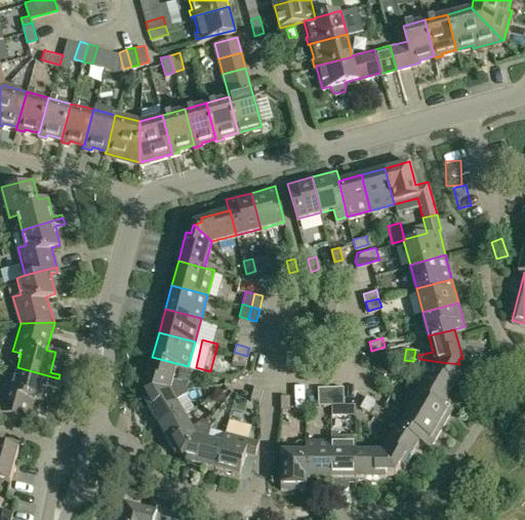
[(244,364),(247,356),(234,352),(232,361),(244,364)]
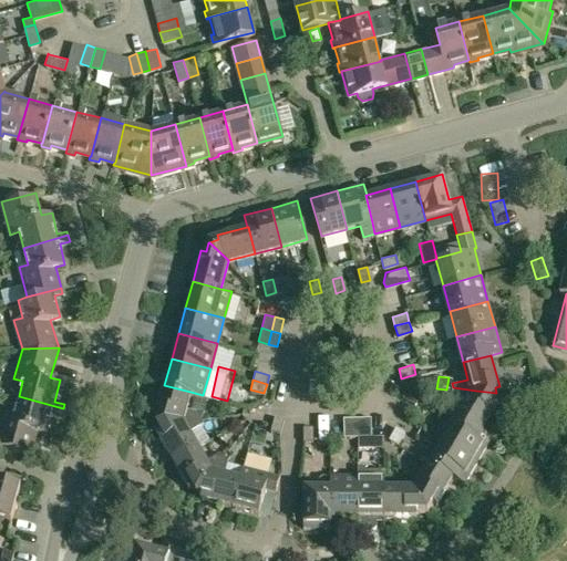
[(158,418),(157,423),(202,416),(203,412),(186,407),(191,392),(164,385),(155,417),(158,418)]
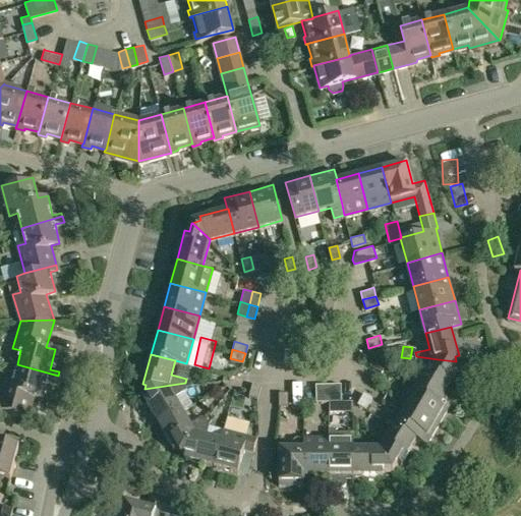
[(373,356),(369,364),(381,371),(386,363),(373,356)]
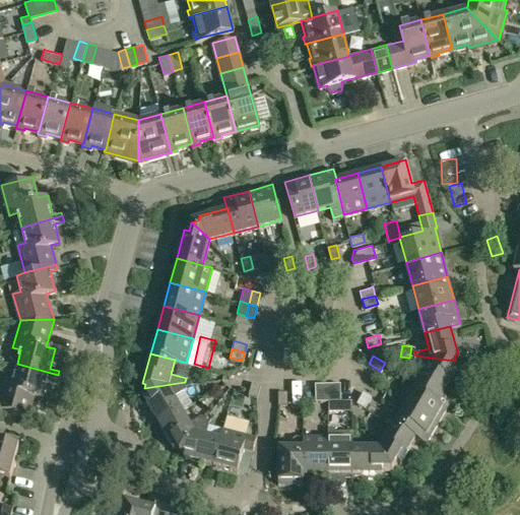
[(411,378),(418,382),(441,395),(442,394),(456,369),(453,367),(456,362),(455,361),(437,359),(415,356),(415,357),(413,362),(419,365),(411,378)]
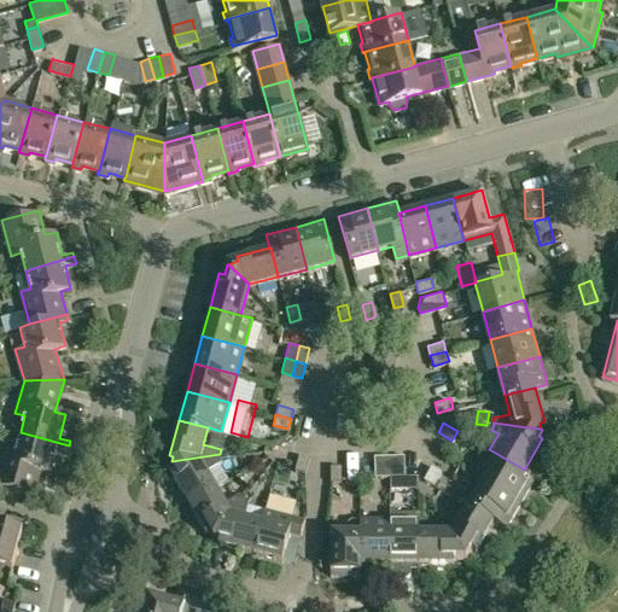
[(0,466),(0,483),(34,493),(40,468),(51,472),(57,448),(68,452),(69,446),(21,432),(16,450),(5,448),(0,466)]
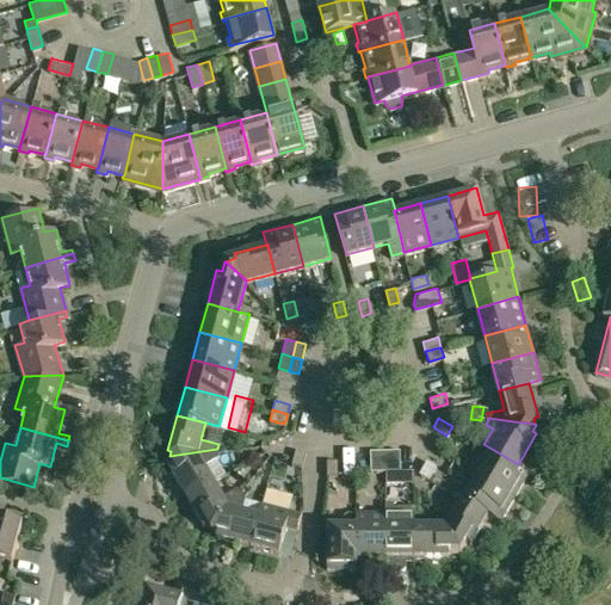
[(302,464),(306,450),(296,448),(291,462),(302,464)]
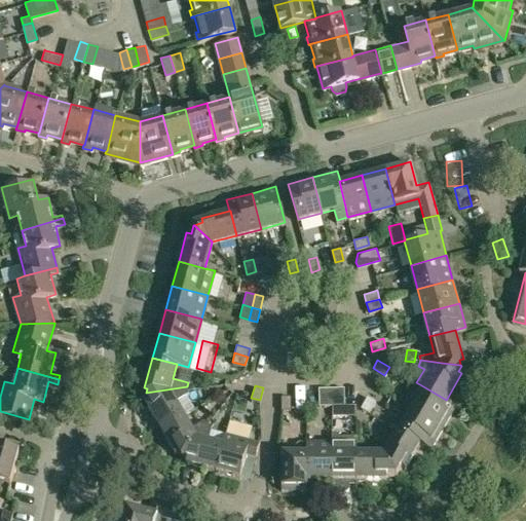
[(331,396),(345,396),(345,385),(331,386),(331,396)]
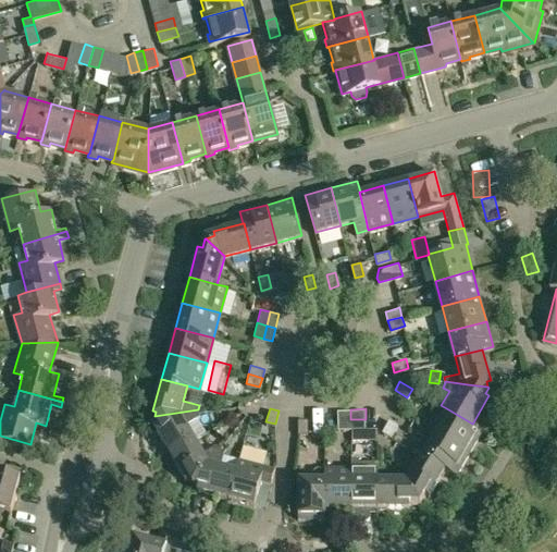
[(153,422),(170,451),(194,437),(186,424),(200,415),(198,411),(198,409),(155,416),(157,420),(153,422)]
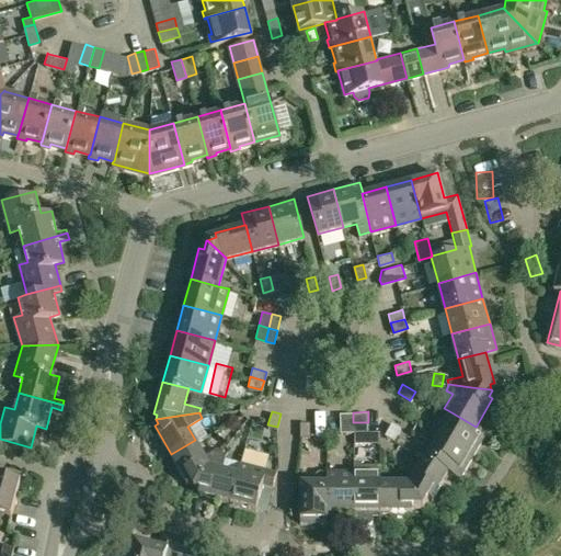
[(340,422),(353,422),(353,412),(340,412),(340,422)]
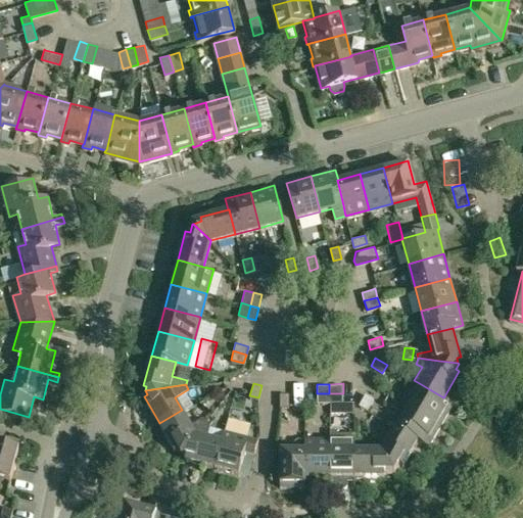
[(421,384),(409,406),(440,424),(453,402),(444,396),(443,397),(421,384)]
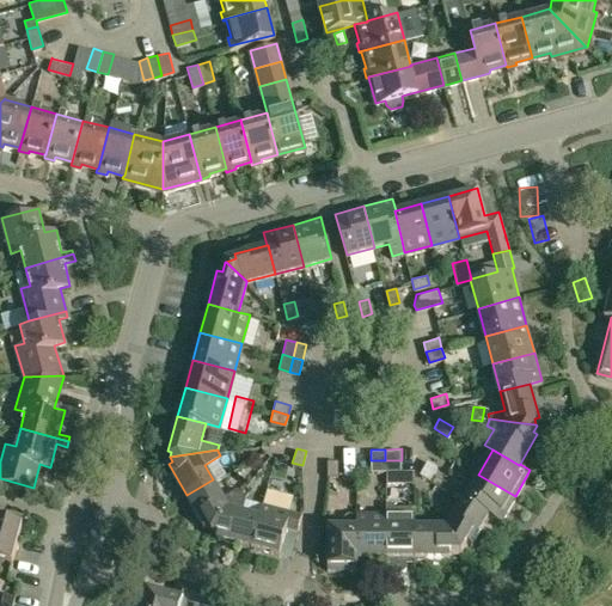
[(438,465),(428,459),(420,472),(429,478),(438,465)]
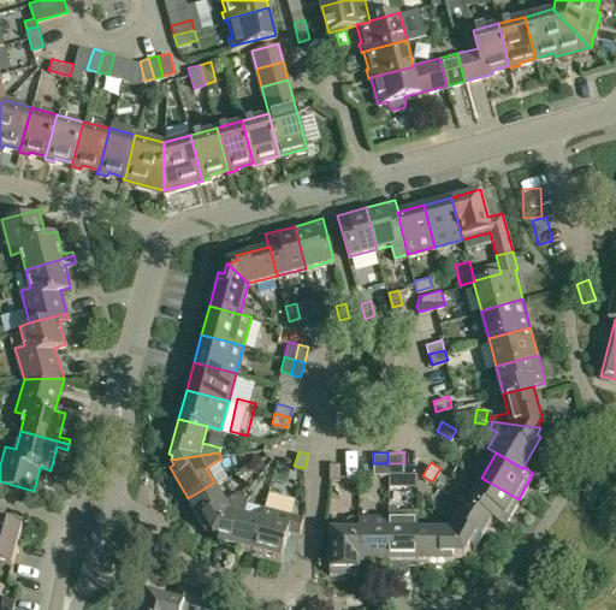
[(341,478),(341,463),(330,463),(330,478),(341,478)]
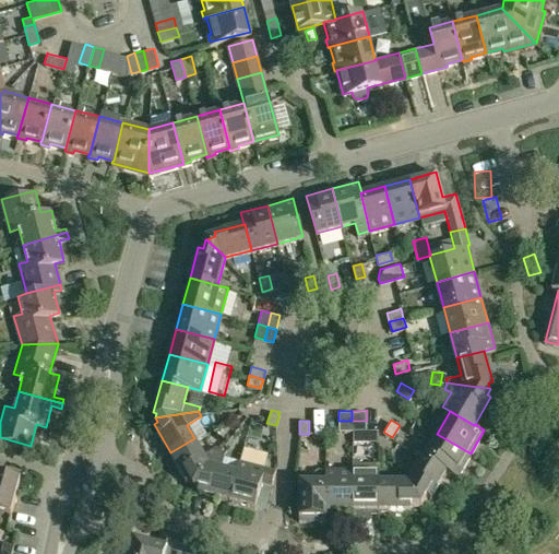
[(352,429),(352,421),(339,421),(339,431),(352,429)]
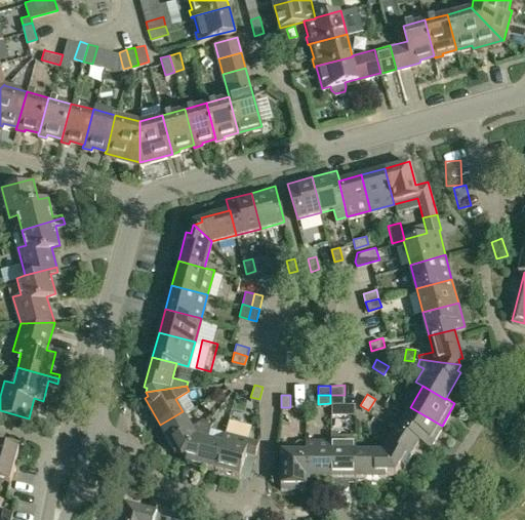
[(345,395),(330,395),(330,403),(345,403),(345,395)]
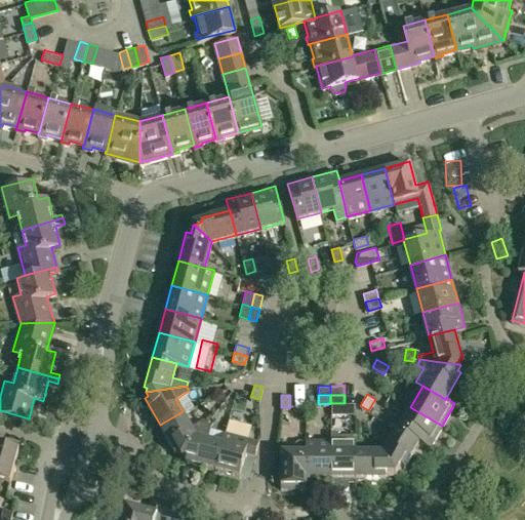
[(410,407),(398,427),(398,428),(418,440),(430,446),(442,426),(410,407)]
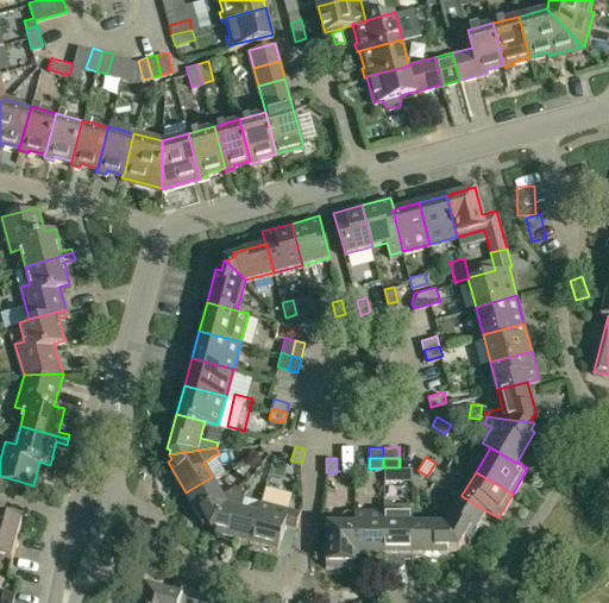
[(207,520),(211,526),(239,489),(237,484),(221,494),(212,477),(186,492),(202,522),(207,520)]
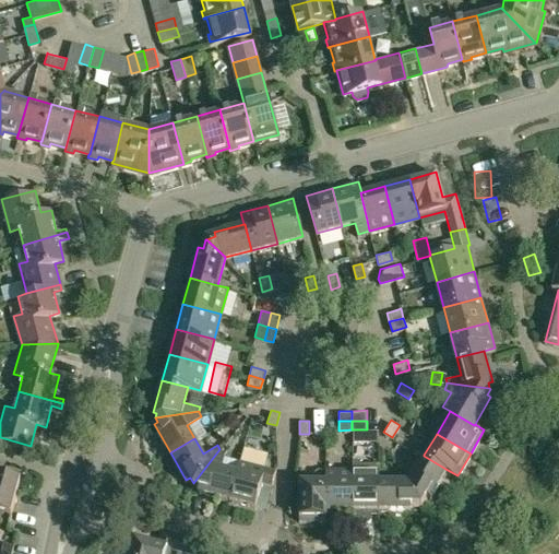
[(198,490),(229,498),(237,471),(236,471),(221,467),(225,451),(221,449),(219,449),(193,483),(193,484),(199,485),(198,490)]
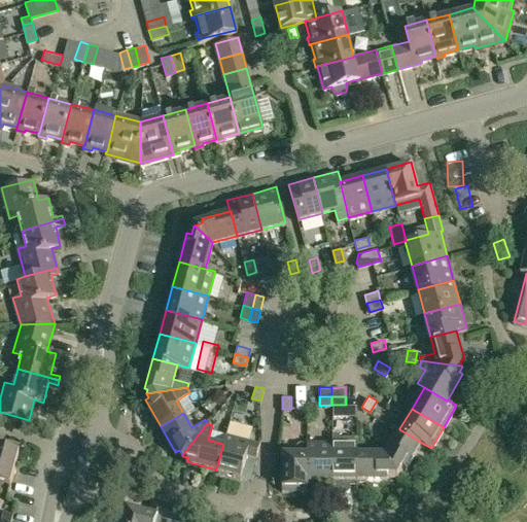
[(384,452),(383,452),(397,474),(402,466),(406,467),(420,442),(399,429),(399,428),(397,427),(384,452)]
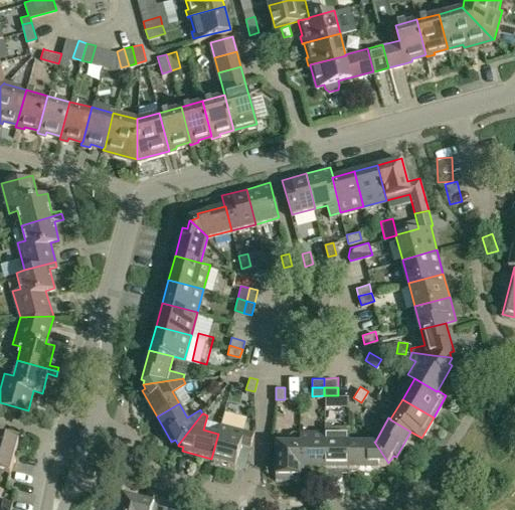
[(220,423),(217,434),(218,434),(211,459),(234,465),(240,443),(250,446),(253,433),(220,423)]
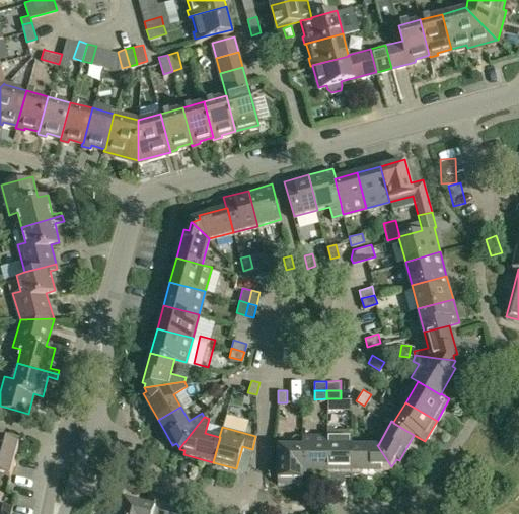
[(327,427),(327,435),(327,471),(327,484),(342,484),(345,481),(345,474),(342,474),(342,471),(351,471),(351,445),(352,445),(352,427),(327,427)]
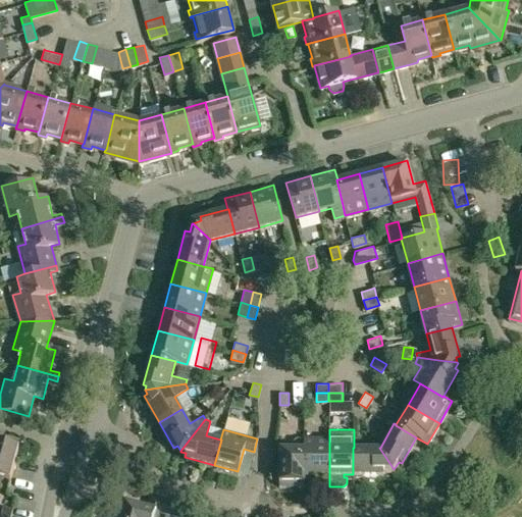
[(0,475),(10,478),(16,456),(20,438),(0,433),(0,475)]
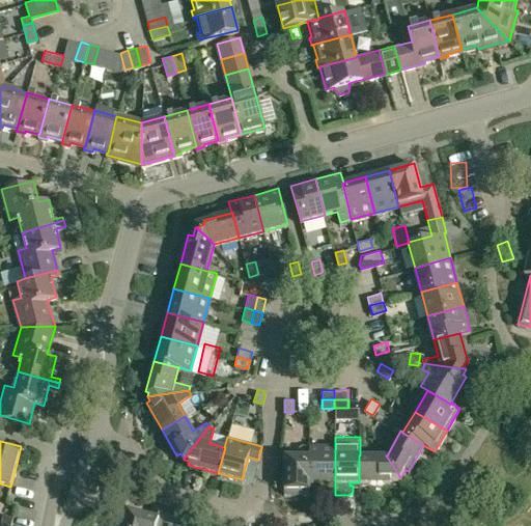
[(309,482),(335,482),(335,445),(309,445),(309,455),(309,482)]
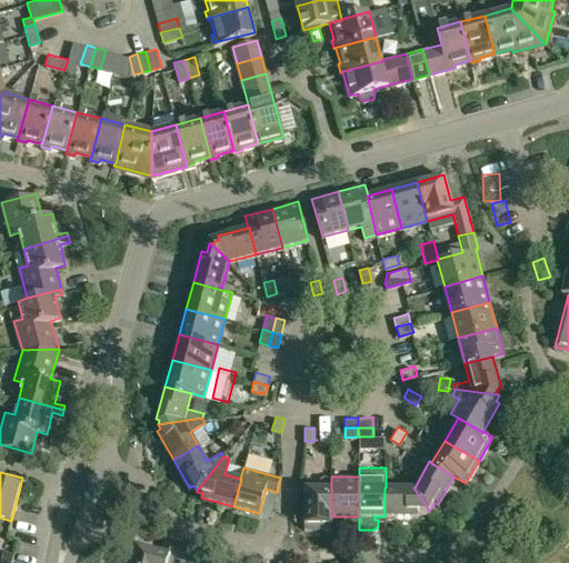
[(331,528),(331,516),(331,488),(305,488),(305,528),(331,528)]
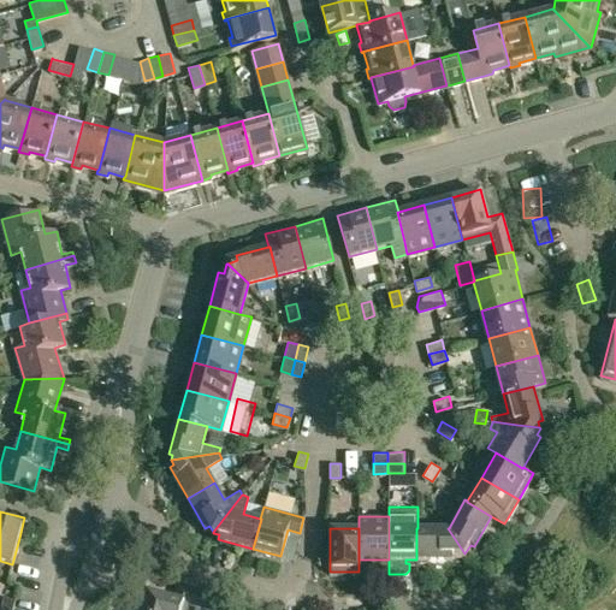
[(448,528),(418,528),(416,528),(416,560),(451,560),(451,555),(465,555),(465,554),(448,528)]
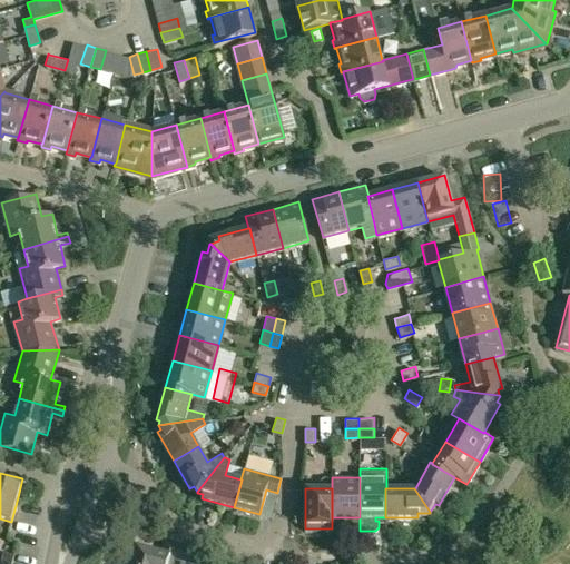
[(198,548),(164,540),(160,553),(136,546),(130,563),(170,563),(174,556),(195,562),(198,548)]
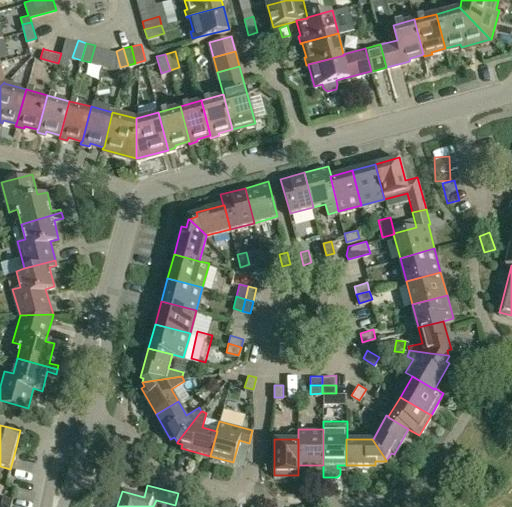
[(0,506),(10,506),(13,497),(4,495),(0,506)]
